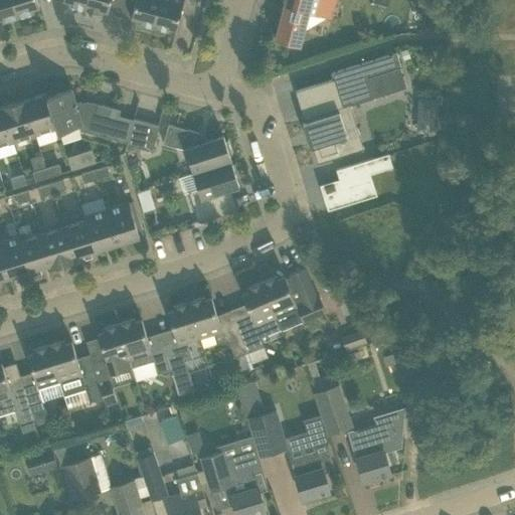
[(2,21),(18,17),(12,0),(0,0),(0,18),(1,18),(2,21)]
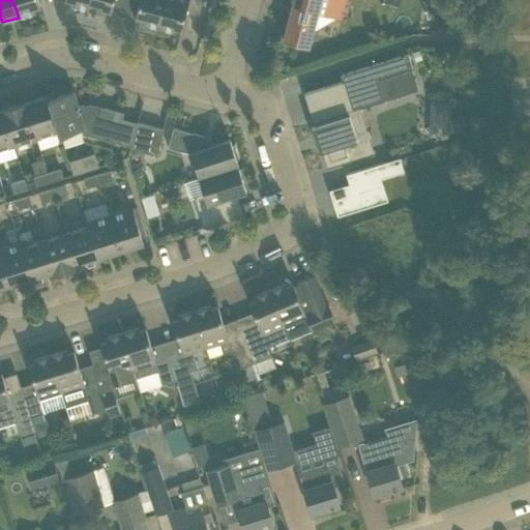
[(12,0),(19,18),(34,12),(33,8),(40,6),(37,0),(12,0)]
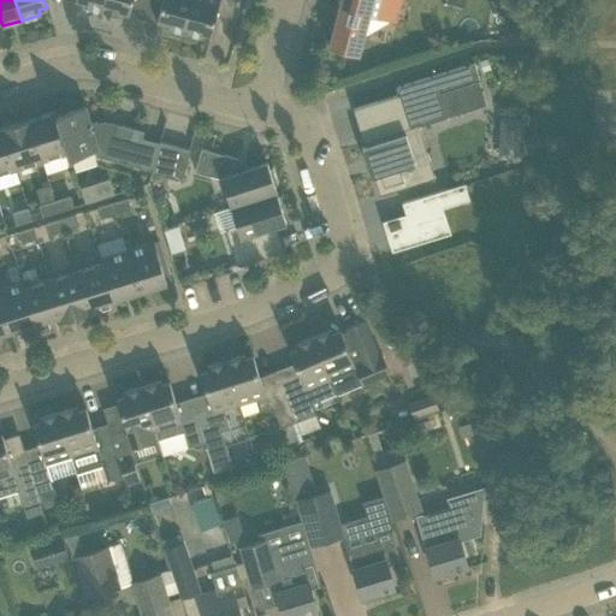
[(82,6),(101,11),(102,0),(77,0),(83,1),(82,6)]
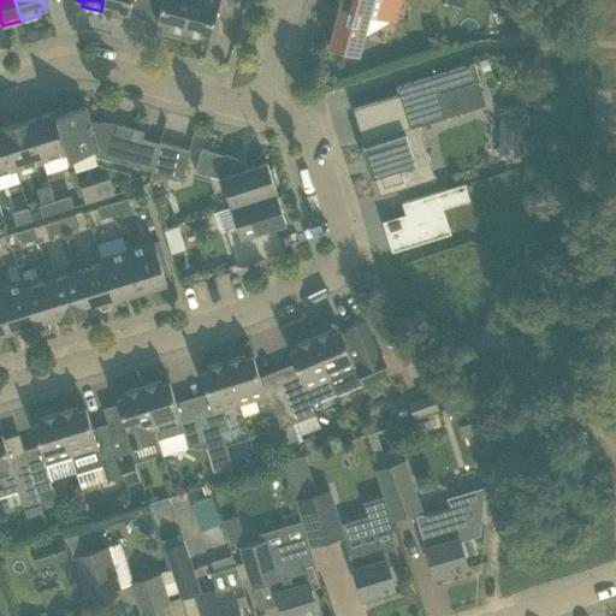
[(102,0),(101,11),(119,16),(120,11),(129,13),(131,0),(102,0)]
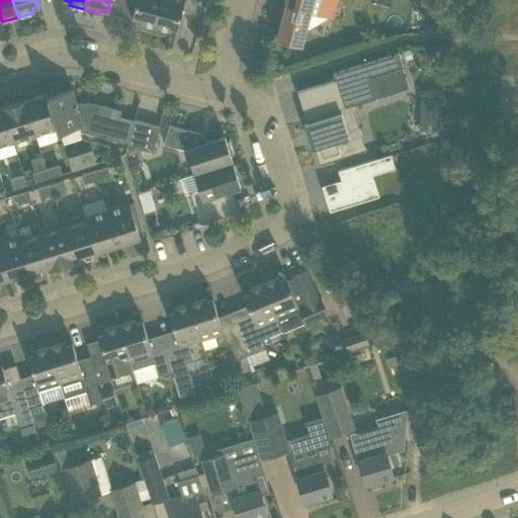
[(136,0),(132,17),(139,19),(138,22),(153,26),(160,0),(136,0)]
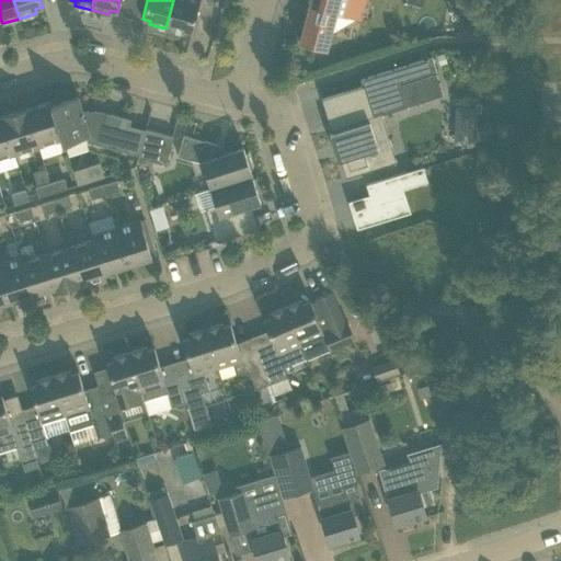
[(173,0),(165,29),(183,33),(184,30),(192,32),(198,7),(212,10),(214,0),(173,0)]
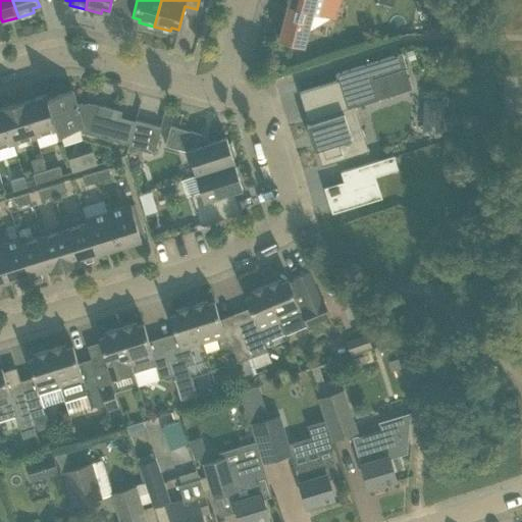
[(289,0),(278,40),(303,47),(308,31),(329,17),(334,18),(338,0),(289,0)]
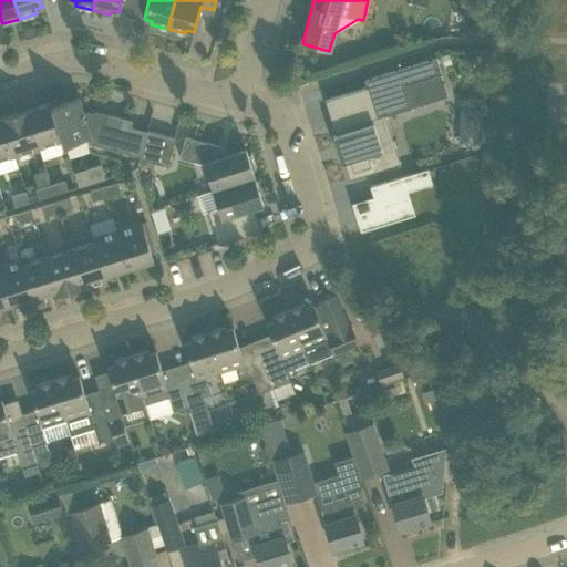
[(457,0),(455,10),(468,13),(472,0),(457,0)]
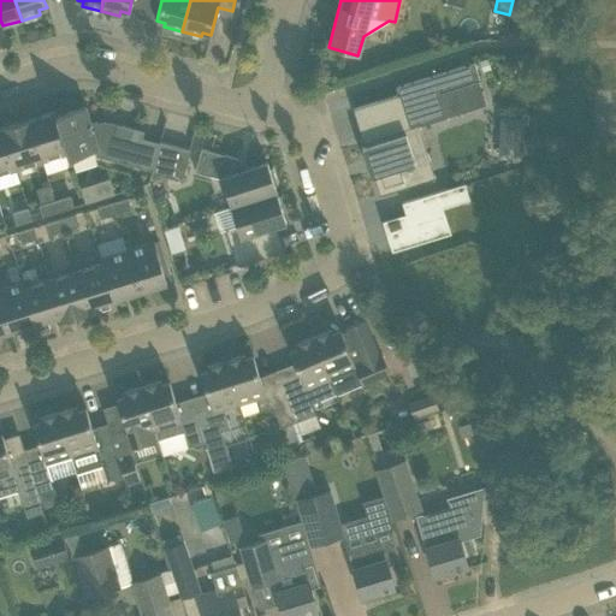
[(397,94),(353,108),(365,147),(365,146),(367,150),(362,152),(371,177),(373,176),(379,195),(434,178),(419,125),(448,117),(448,116),(440,92),(478,81),(479,80),(474,63),(395,88),(397,94)]
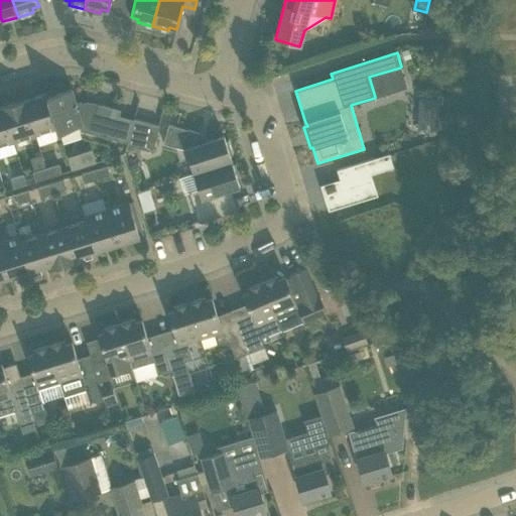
[(71,89),(47,96),(57,128),(58,132),(79,126),(78,129),(96,134),(127,142),(133,119),(119,115),(120,110),(87,101),(76,105),(71,89)]
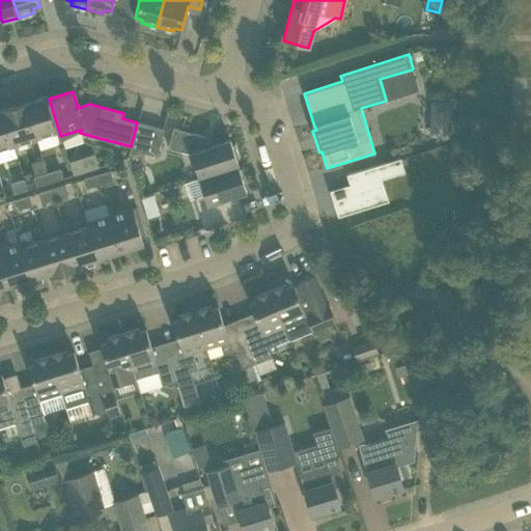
[(25,102),(36,139),(59,132),(49,99),(48,95),(25,102)]
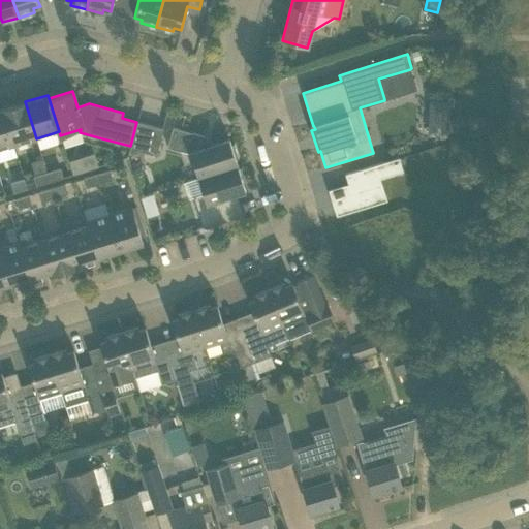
[(430,100),(429,135),(450,135),(452,100),(430,100)]
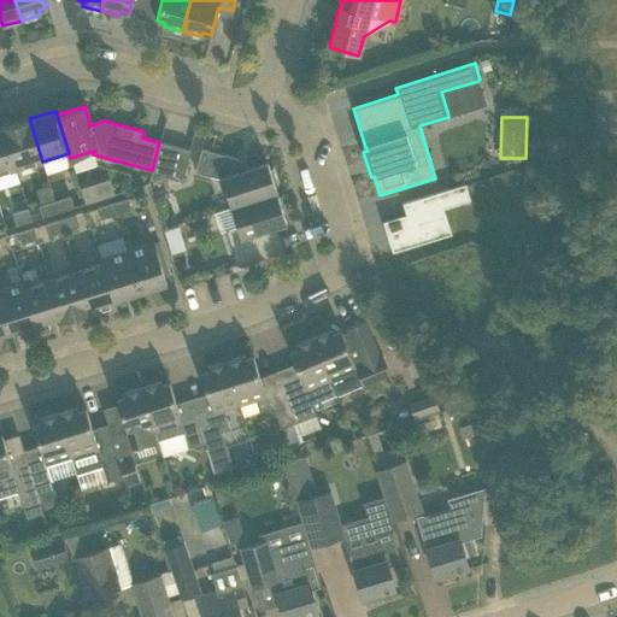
[(3,127),(16,170),(42,162),(29,118),(3,127)]
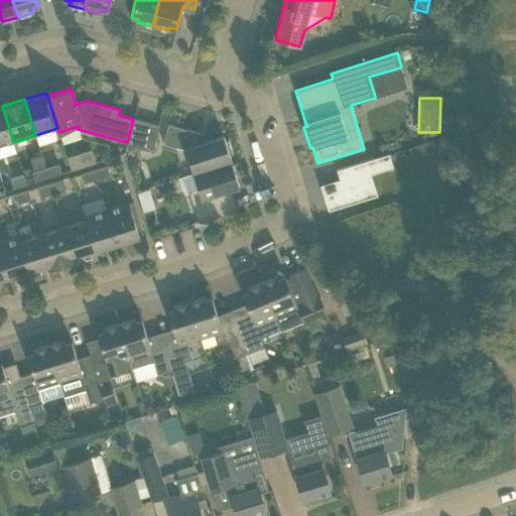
[(2,106),(0,106),(0,145),(13,142),(2,106)]
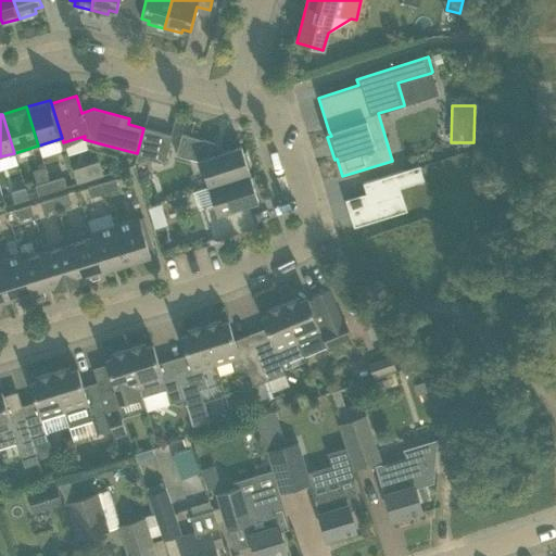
[(450,143),(450,119),(429,118),(429,143),(450,143)]
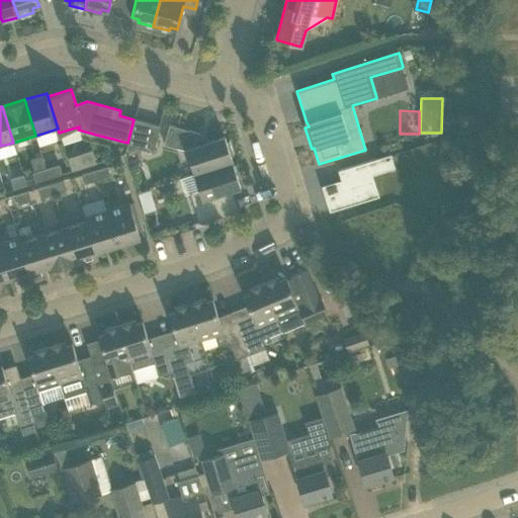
[(153,152),(155,146),(160,125),(134,119),(127,143),(127,145),(153,152)]
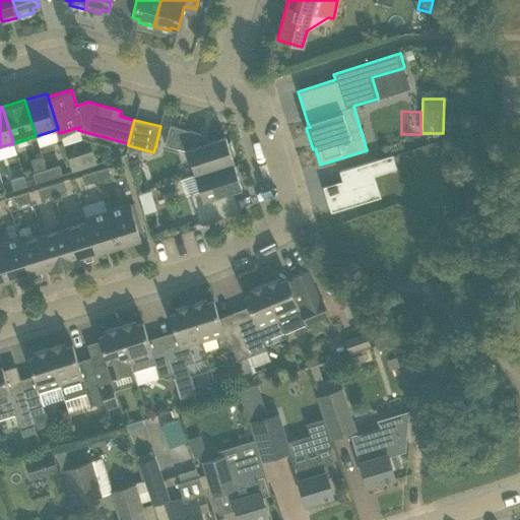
[(170,125),(165,144),(188,150),(195,175),(234,161),(225,137),(204,143),(201,133),(170,125)]
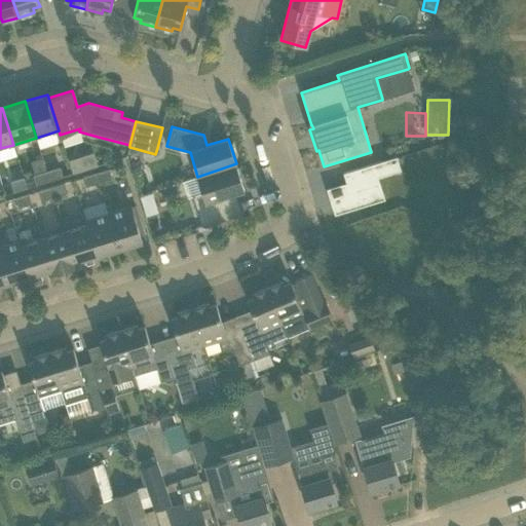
[(346,186),(331,191),(338,214),(364,205),(364,204),(364,203),(376,200),(369,180),(377,178),(401,171),(397,156),(343,173),(346,183),(346,186)]
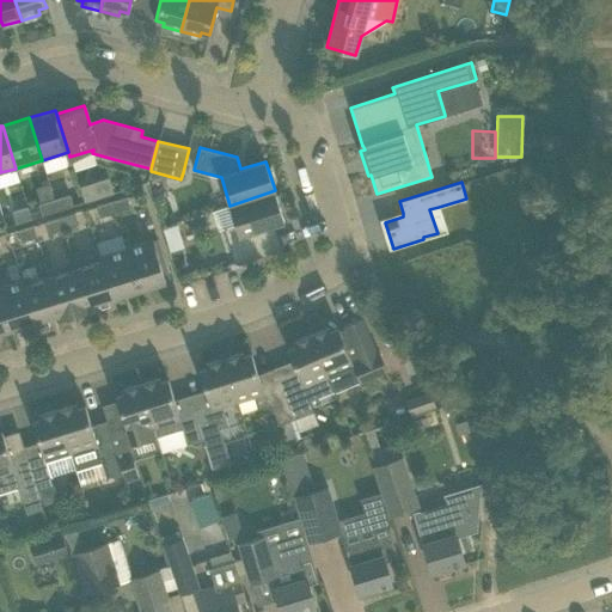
[(91,184),(81,187),(86,201),(95,197),(91,184)]
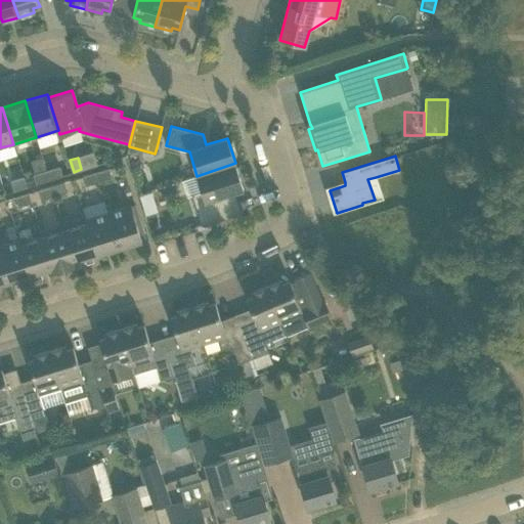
[(244,188),(235,163),(197,176),(181,180),(186,197),(191,195),(194,206),(201,225),(237,214),(230,192),(244,188)]
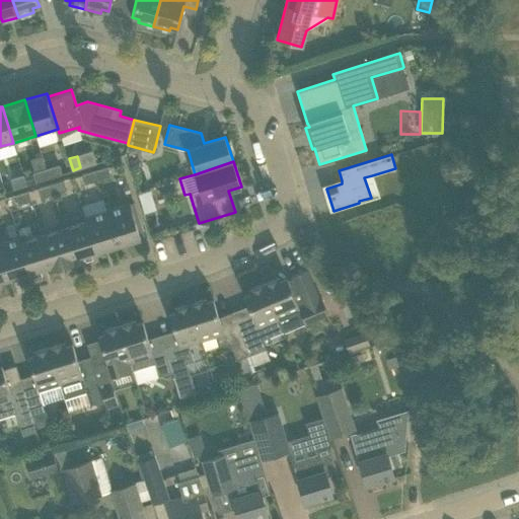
[(46,168),(49,177),(62,173),(59,164),(46,168)]
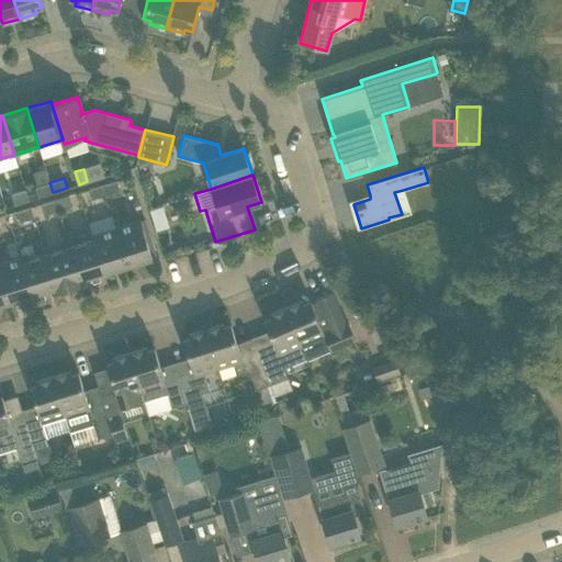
[(103,184),(107,194),(120,190),(117,180),(103,184)]
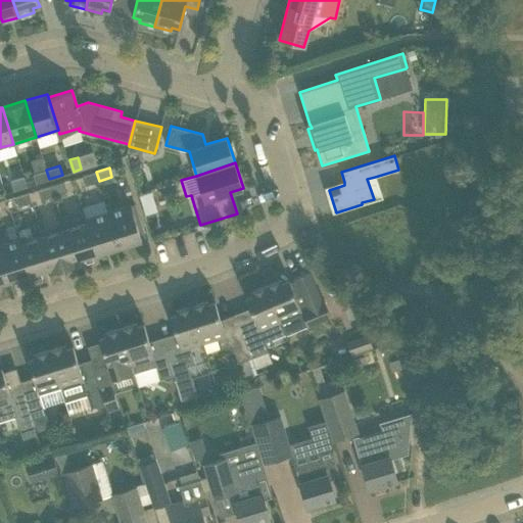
[(36,183),(49,179),(46,170),(33,174),(36,183)]
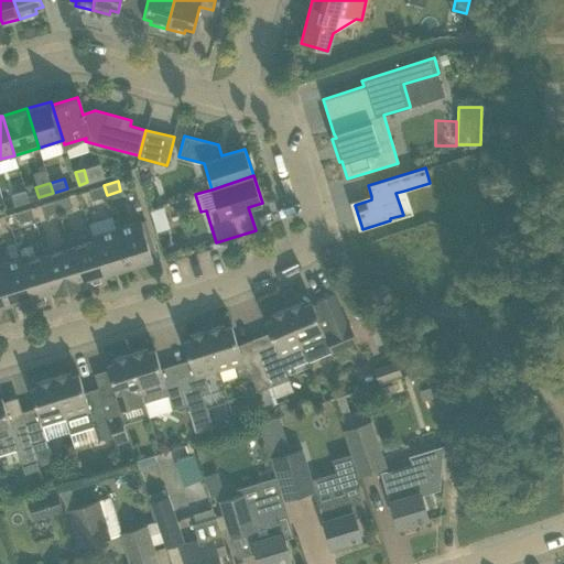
[(93,199),(107,195),(104,185),(89,190),(93,199)]
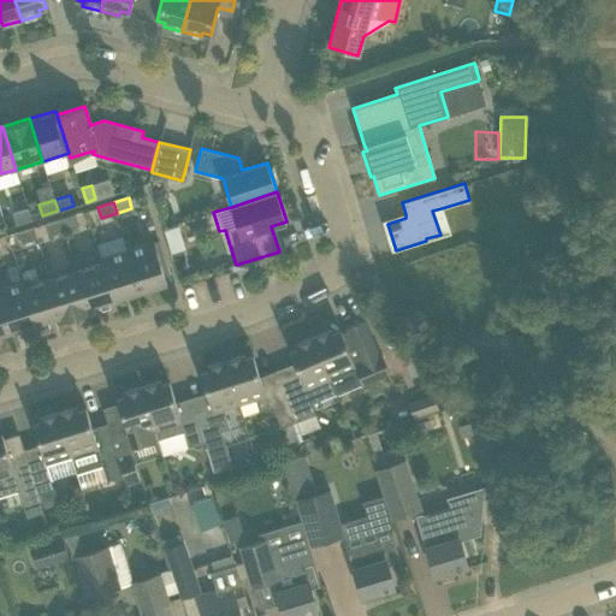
[(16,224),(33,219),(29,208),(13,213),(16,224)]
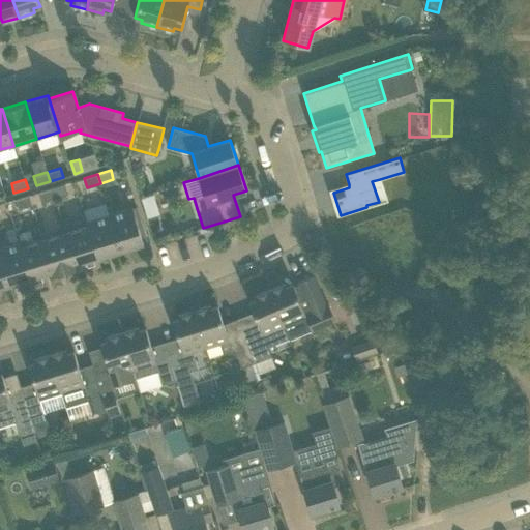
[(52,188),(55,198),(68,194),(65,184),(52,188)]
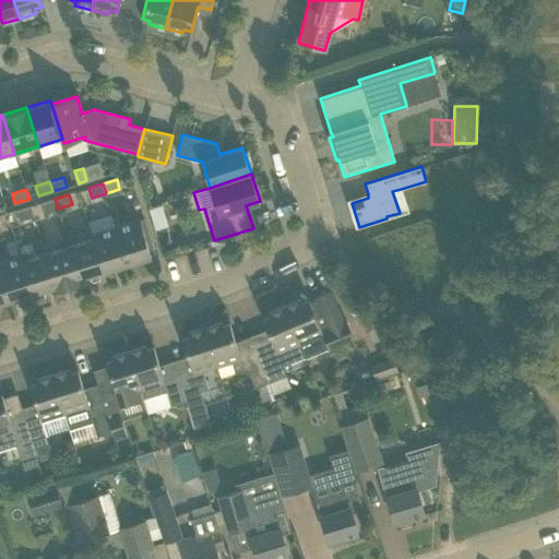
[(44,213),(58,209),(55,199),(40,203),(44,213)]
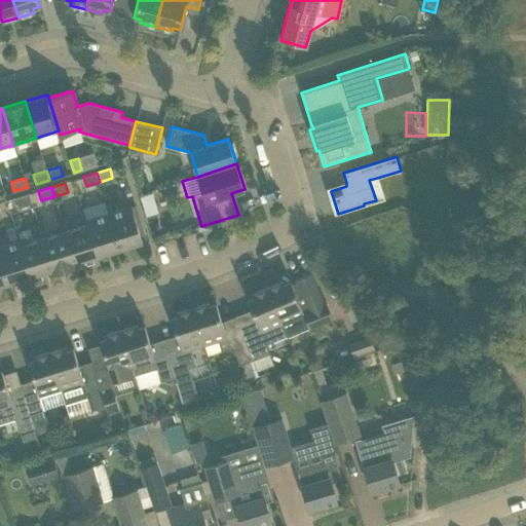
[(15,197),(19,208),(32,203),(29,193),(15,197)]
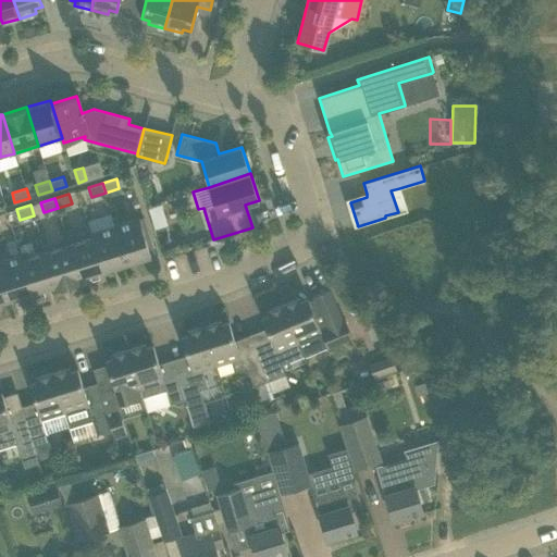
[(114,225),(126,263),(150,256),(139,218),(114,225)]
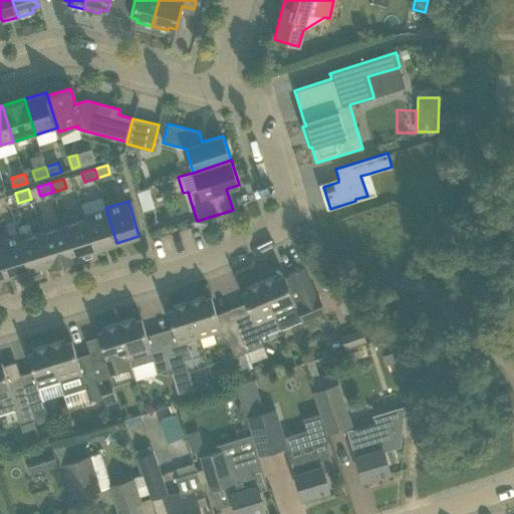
[(95,249),(116,243),(105,208),(83,215),(95,253),(96,253),(95,249)]
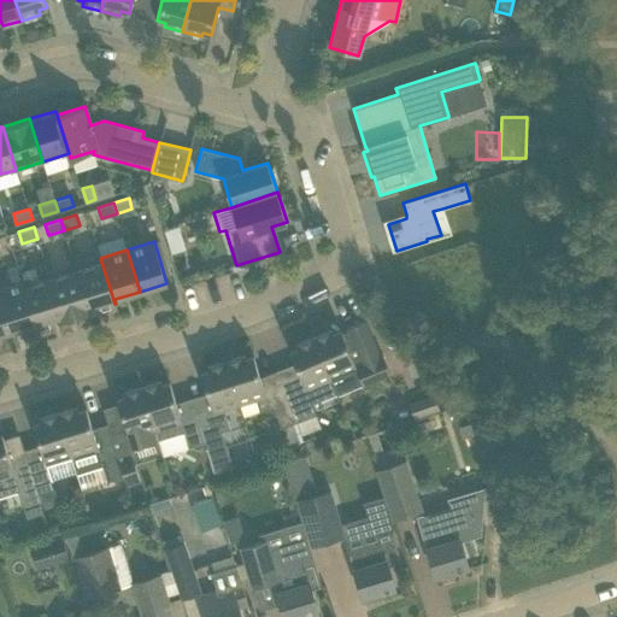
[(76,271),(88,312),(115,304),(100,258),(101,263),(76,271)]
